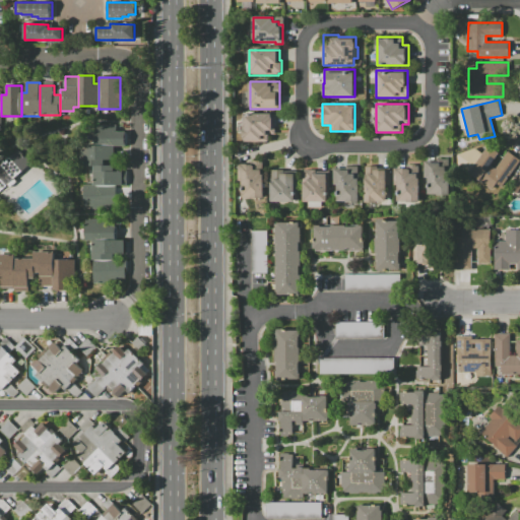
[(274,114),(274,134),(268,134),(268,142),(243,142),(243,114),(274,114)]
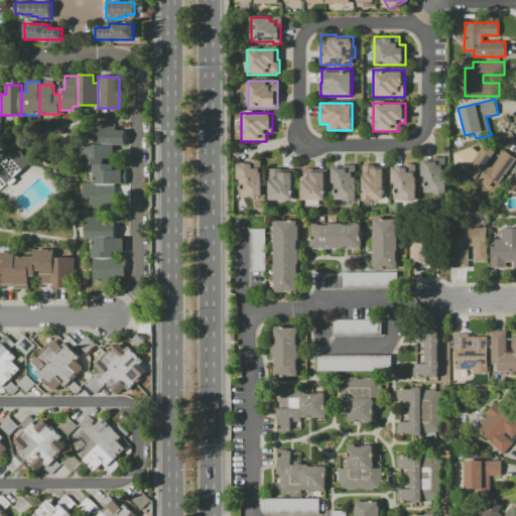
[(95,124),(116,124),(116,131),(125,131),(125,145),(114,145),(95,145),(95,124)]
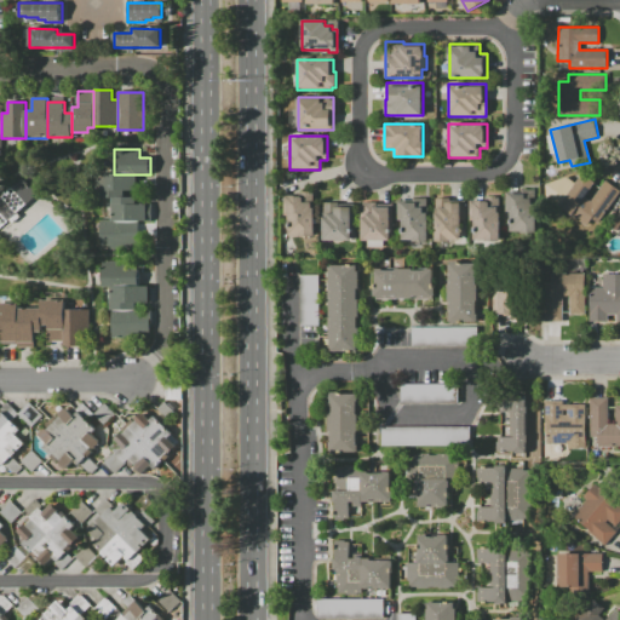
[(619,191),(591,230),(560,206),(584,172),(597,182),(584,199),(589,202),(606,181),(619,191)]
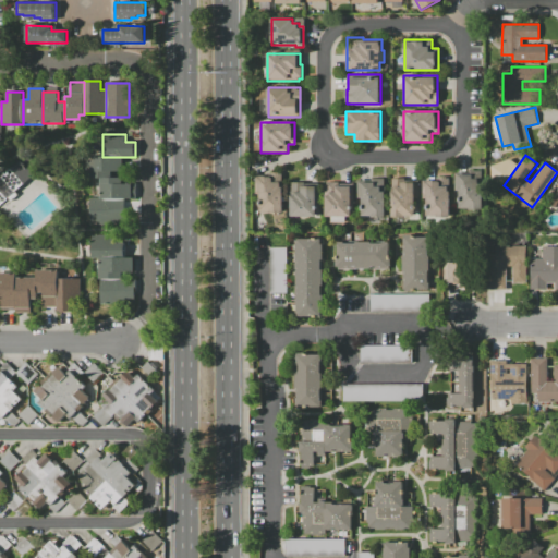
[(102,157),(123,157),(123,178),(100,178),(91,178),(91,157),(102,157)]
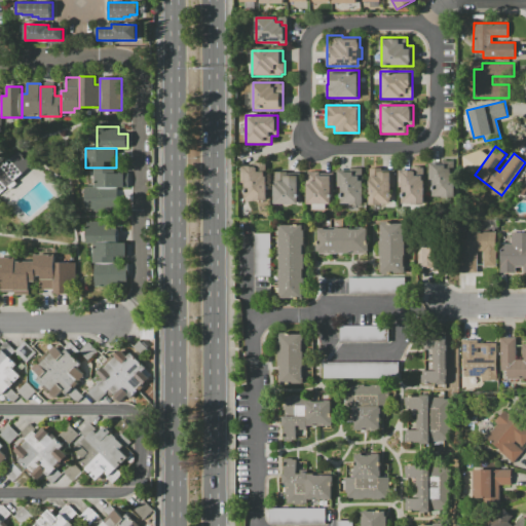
[(32,165),(14,181),(16,183),(9,189),(7,187),(1,192),(0,190),(0,168),(21,151),(32,165)]
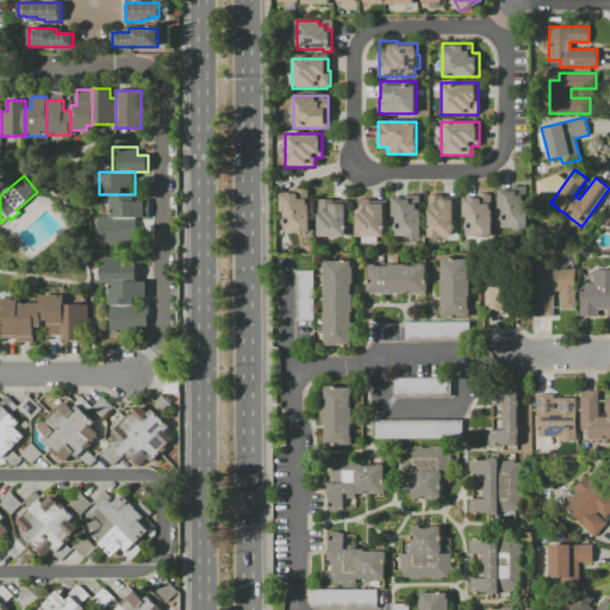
[(498,188),(515,190),(515,187),(529,187),(529,230),(498,230),(498,188)]
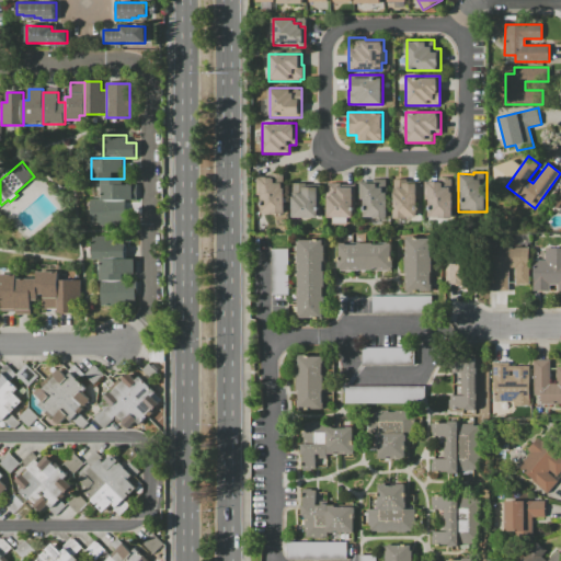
[(284,173),(283,212),(261,212),(261,195),(256,195),(258,176),(261,176),(261,173),(284,173)]
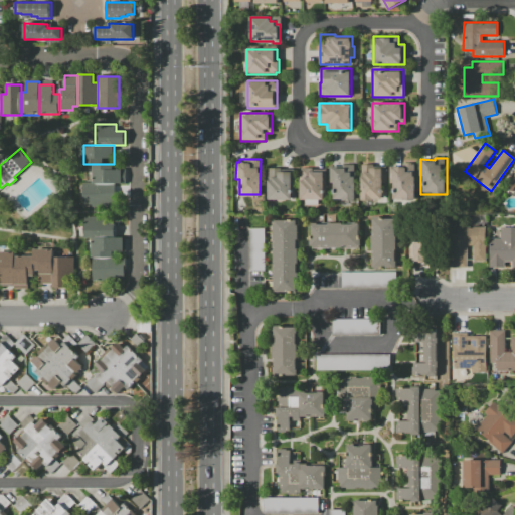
[(390,167),(404,167),(404,165),(405,165),(405,163),(412,163),(412,165),(415,165),(415,200),(389,200),(390,167)]
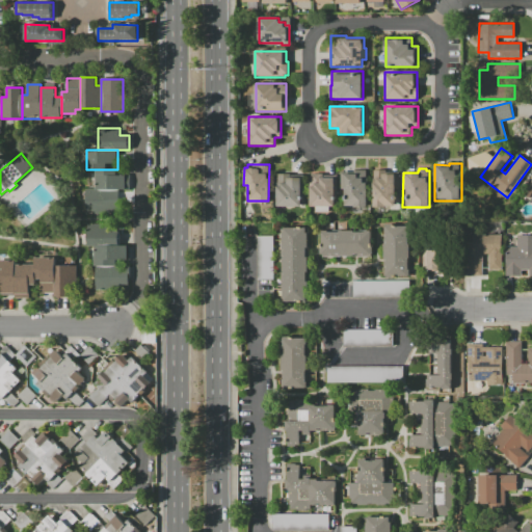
[(117,169),(117,175),(126,175),(126,189),(120,189),(96,189),(96,169),(117,169)]
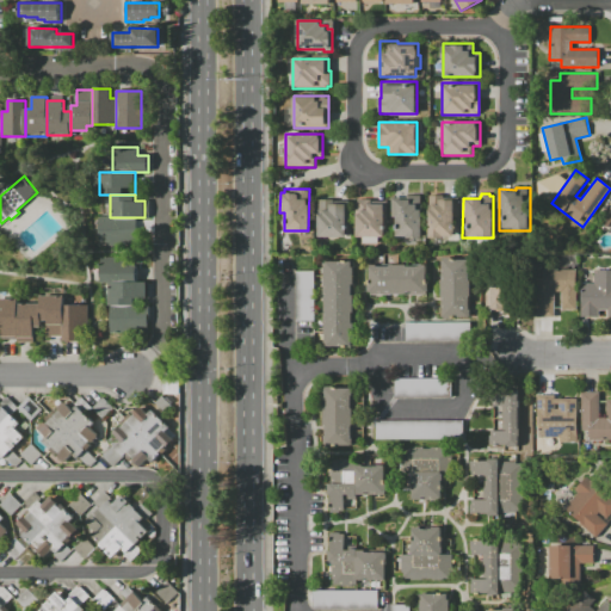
[(420,196),(420,238),(396,238),(396,208),(393,208),(393,196),(420,196)]
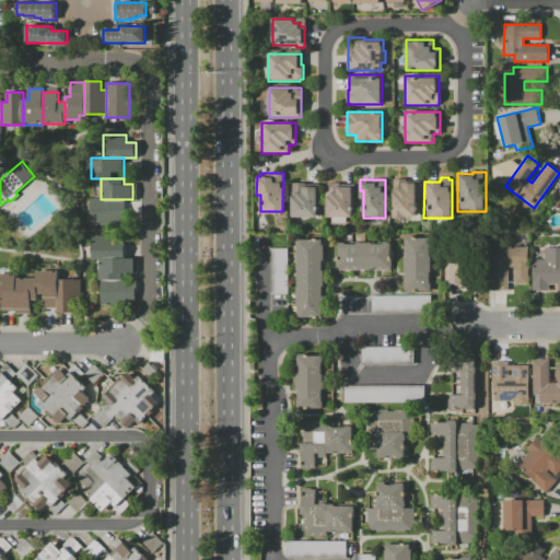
[(394,179),(420,179),(420,199),(415,199),(415,217),(393,217),(394,179)]
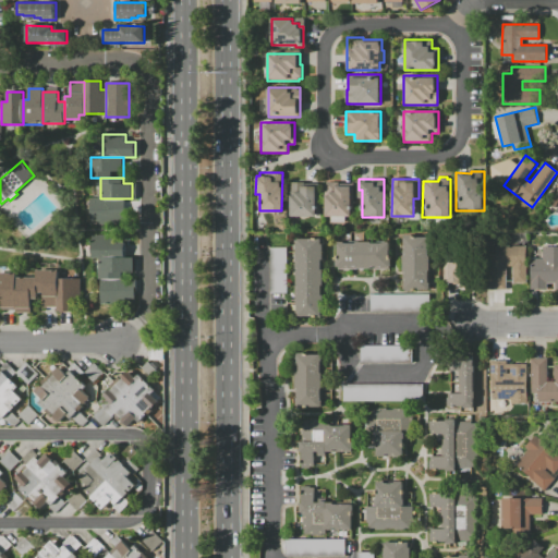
[(292,182),(320,182),(320,217),(292,217),(292,182)]
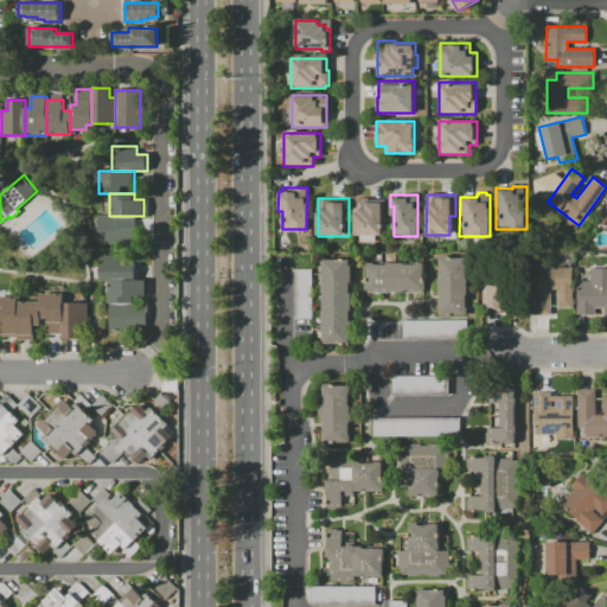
[(355,235),(355,198),(372,198),(372,199),(384,199),(384,235),(376,235),(376,242),(359,242),(360,235),(355,235)]
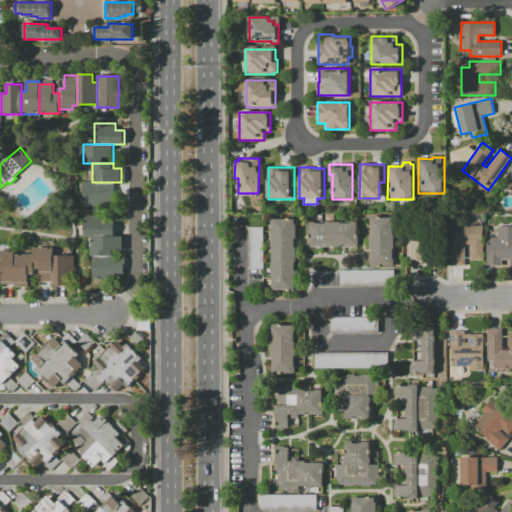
[(92,182),(115,182),(115,194),(112,194),(112,206),(83,206),(83,182),(92,182)]
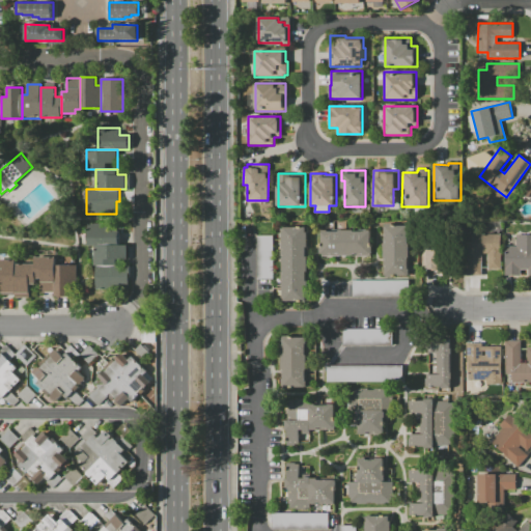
[(502,223),(501,269),(487,269),(487,268),(482,268),(482,275),(467,275),(467,234),(487,234),(487,222),(502,223)]
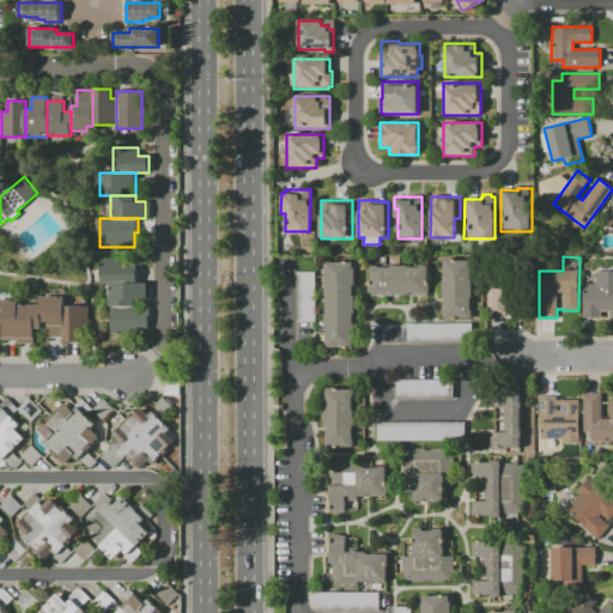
[(111,284),(102,285),(101,260),(133,260),(133,269),(141,269),(141,284),(111,284)]
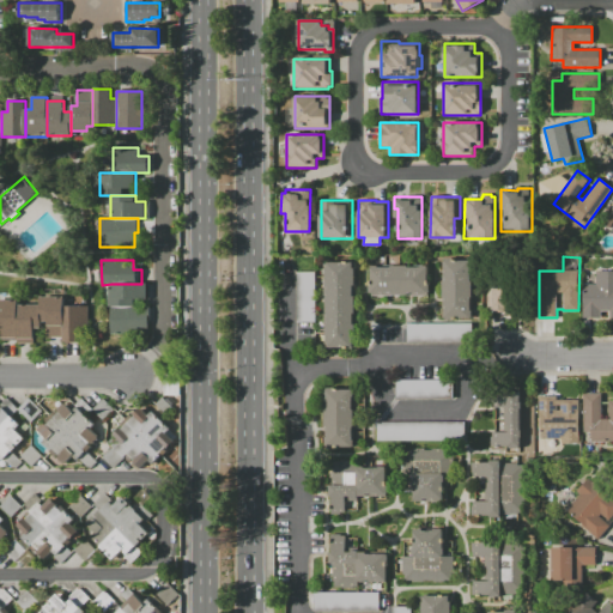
[(473,261),(473,319),(442,319),(443,260),(473,261)]
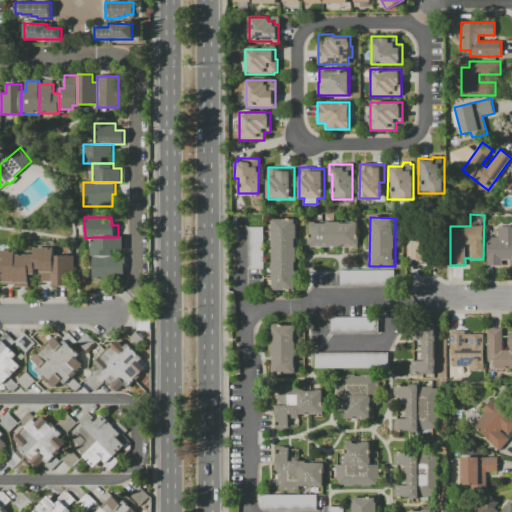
[(272,220),(296,220),(296,290),(271,290),(272,220)]
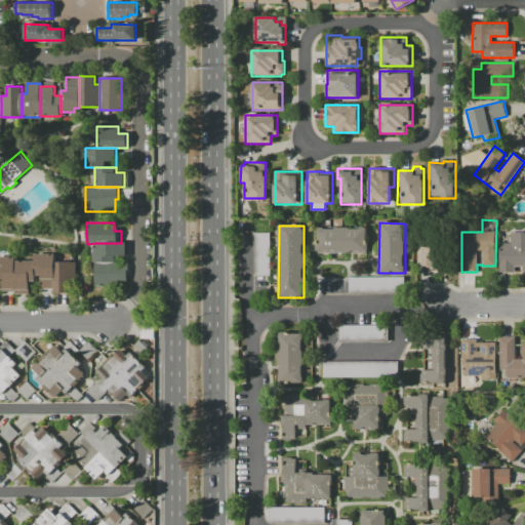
[(367,253),(316,253),(317,227),(367,228),(367,253)]
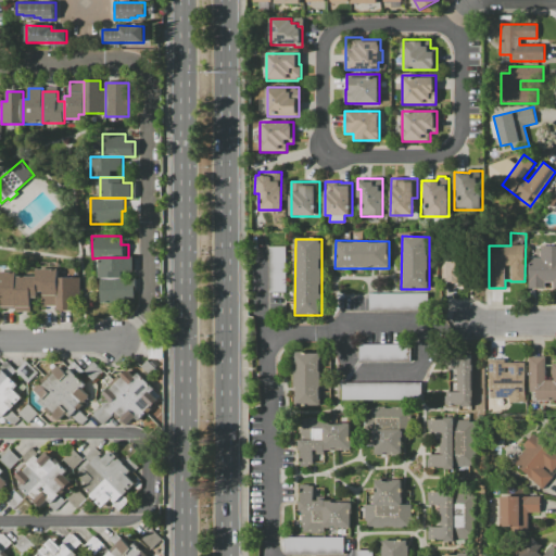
[(530,257),(541,257),(541,245),(555,245),(555,288),(553,288),(553,282),(545,282),(545,288),(529,287),(530,257)]
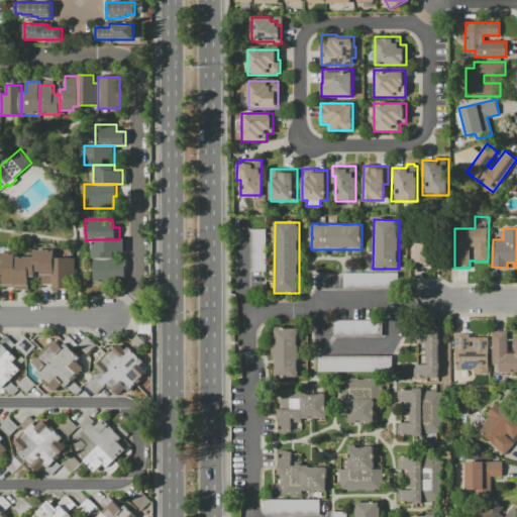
[(267,272),(249,271),(249,229),(268,229),(267,272)]
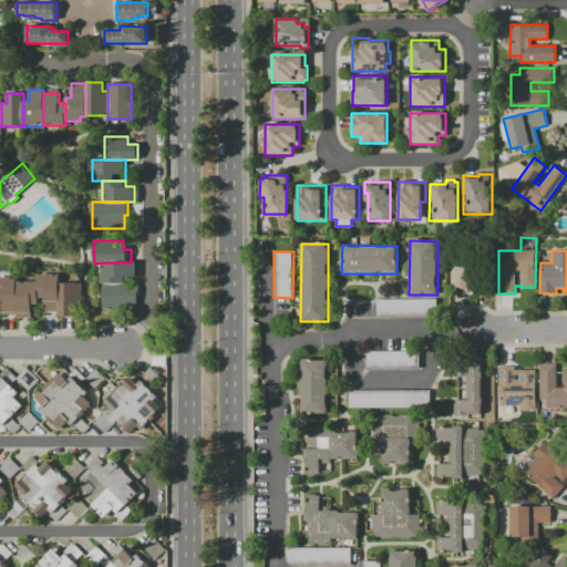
[(452,288),(453,270),(455,270),(456,255),(473,255),(473,288),(452,288)]
